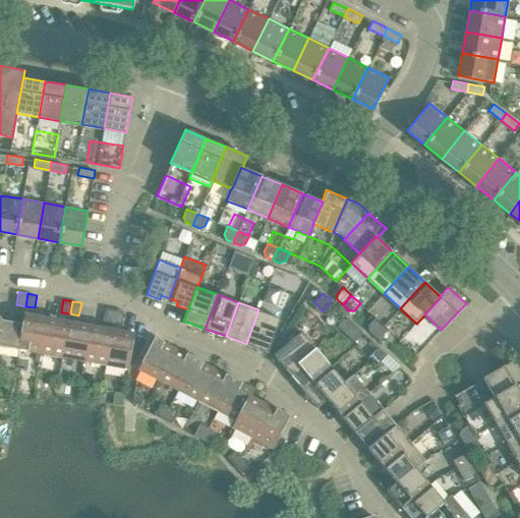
[(113,322),(115,308),(106,307),(104,320),(113,322)]
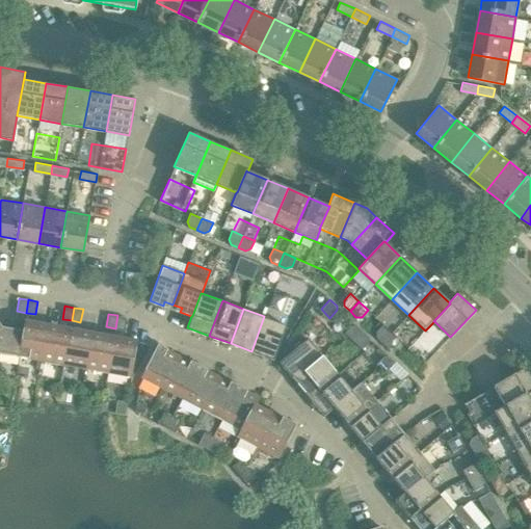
[(125,329),(127,317),(117,315),(115,328),(125,329)]
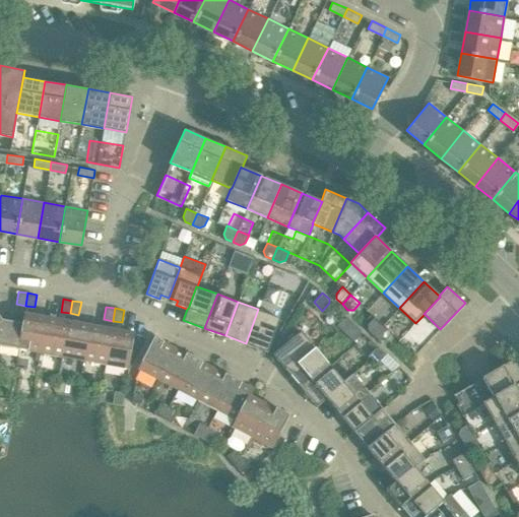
[(267,350),(280,317),(258,309),(246,343),(267,350)]
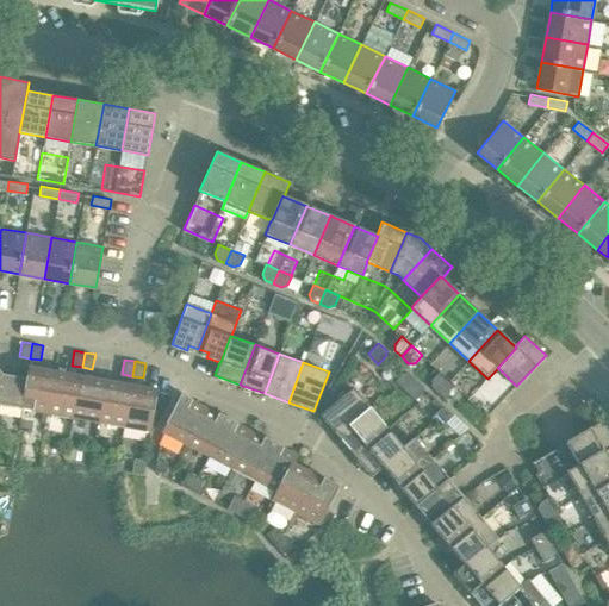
[(48,412),(55,370),(29,366),(26,378),(29,378),(23,407),(48,412)]
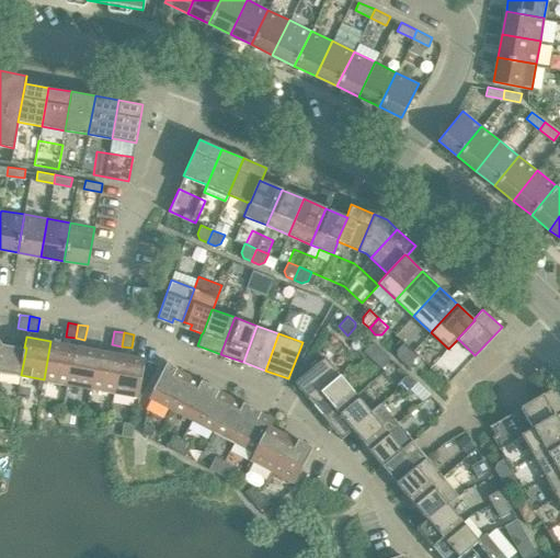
[(0,371),(21,375),(26,348),(24,348),(2,344),(0,340),(0,371)]
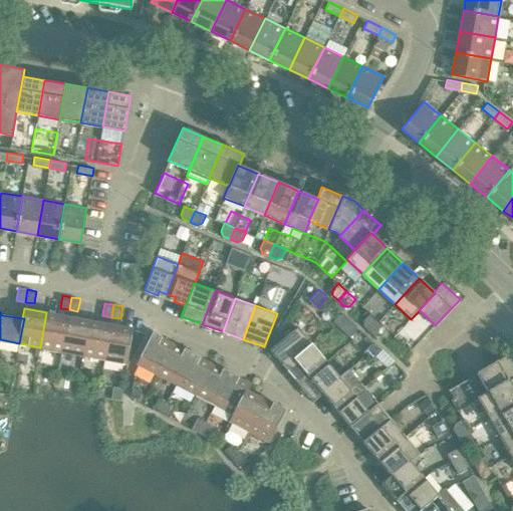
[(61,351),(67,315),(46,312),(40,347),(61,351)]
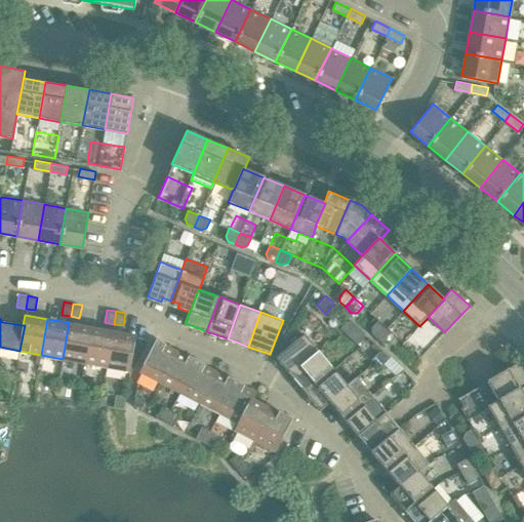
[(358,326),(352,320),(347,321),(340,327),(349,335),(358,326)]
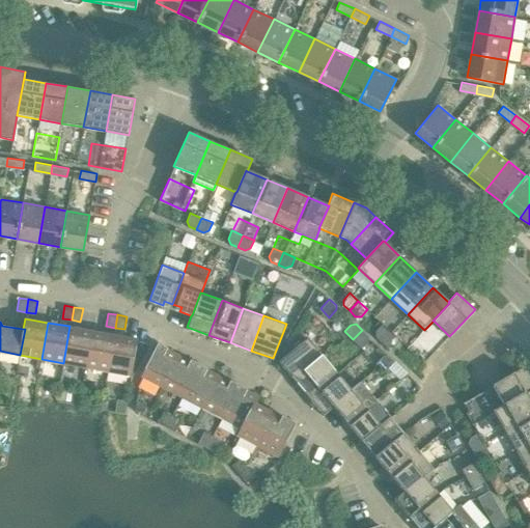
[(391,332),(382,324),(375,330),(377,336),(382,341),(391,332)]
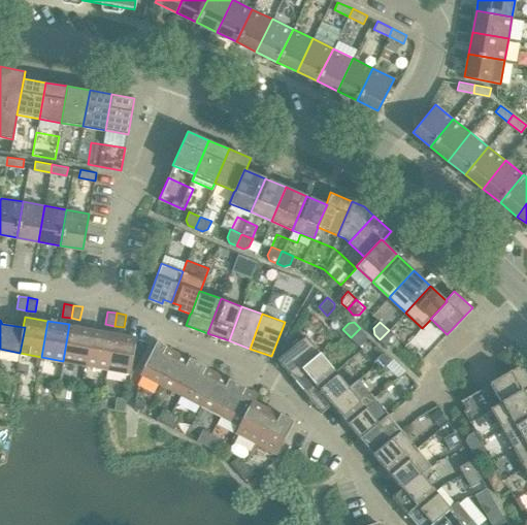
[(86,364),(92,328),(69,324),(63,361),(86,364)]
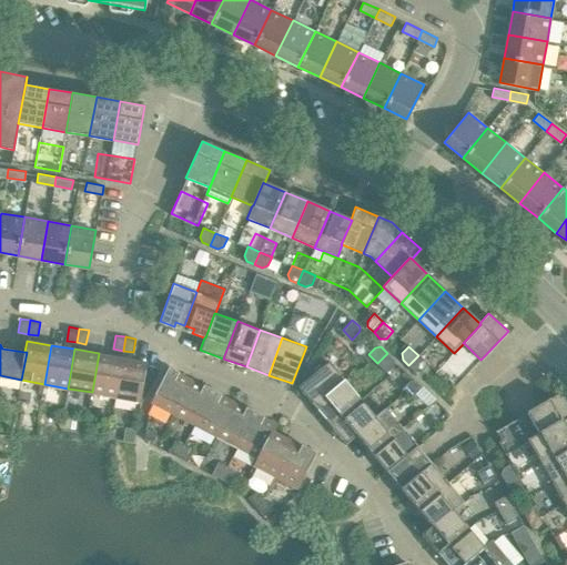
[(115,396),(122,357),(99,353),(92,392),(115,396)]
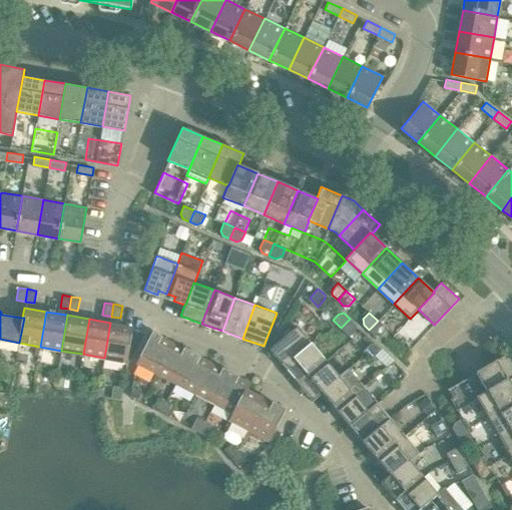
[(356,329),(356,324),(350,319),(341,328),(350,336),(356,329)]
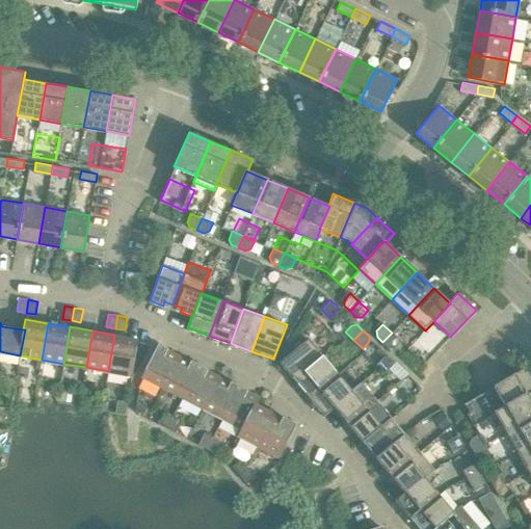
[(394,347),(400,340),(392,333),(382,342),(389,347),(394,347)]
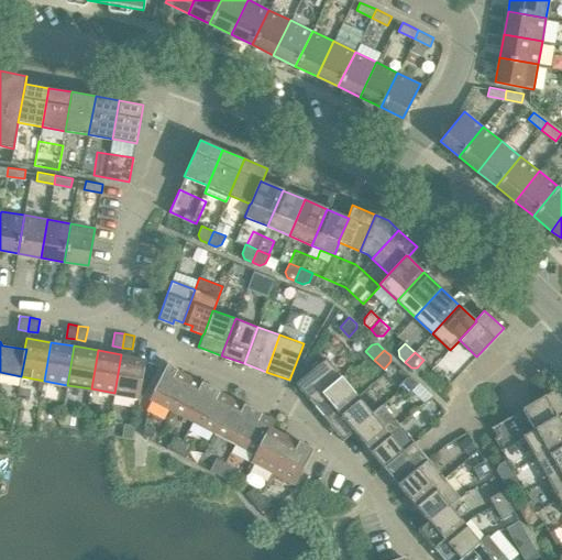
[(139,397),(145,362),(145,359),(121,354),(114,393),(139,397)]
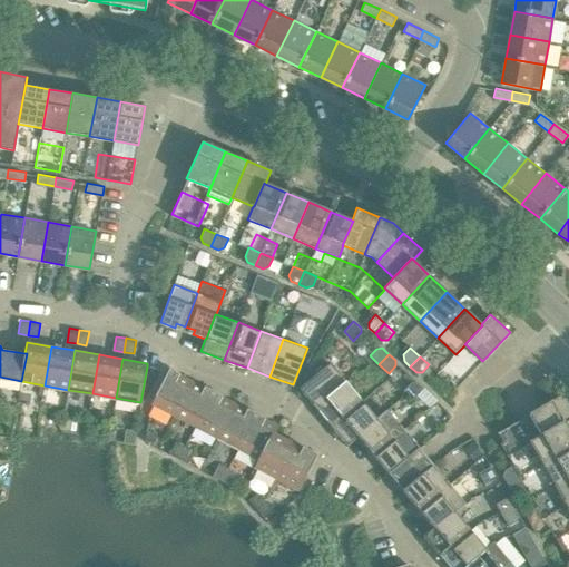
[(316,407),(346,381),(330,362),(300,388),(316,407)]
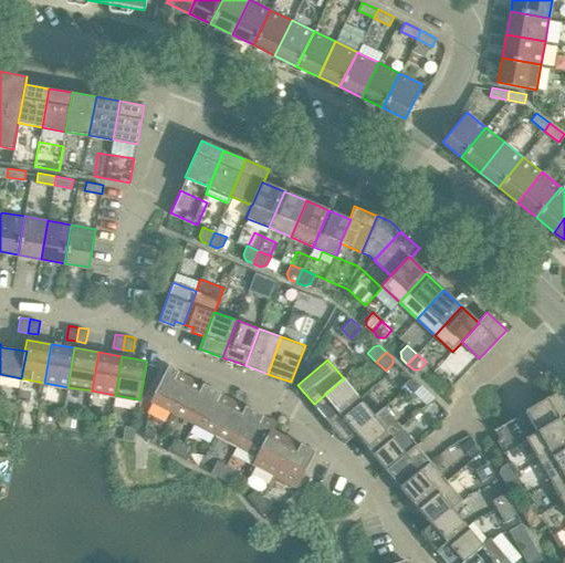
[(173,412),(191,377),(168,365),(150,400),(173,412)]
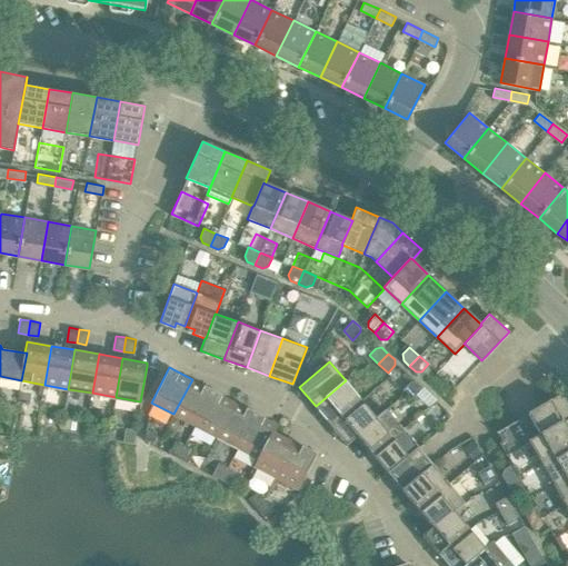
[(195,425),(212,389),(192,379),(173,414),(195,425)]
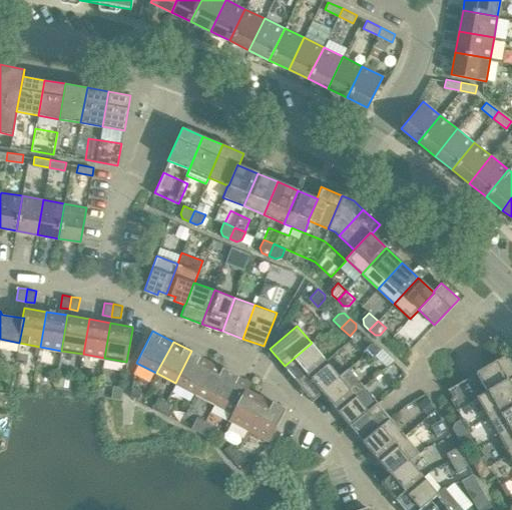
[(373,358),(381,348),(375,342),(370,343),(364,350),(373,358)]
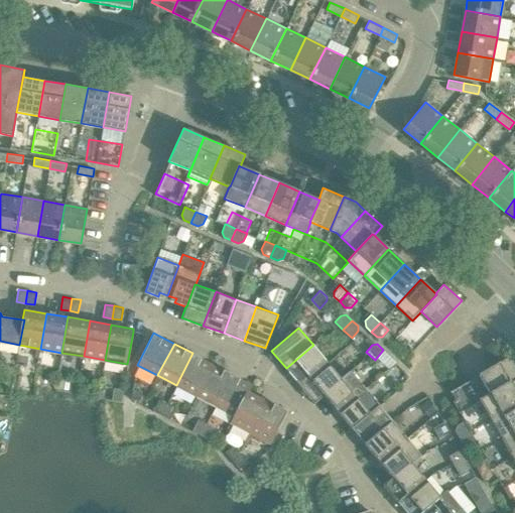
[(299,385),(328,362),(313,345),(286,368),(299,385)]
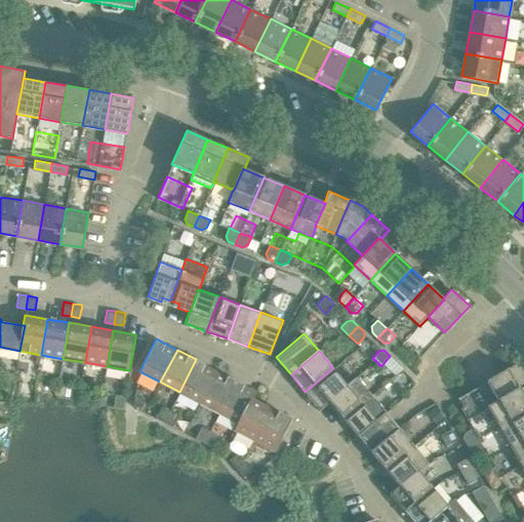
[(199,402),(215,369),(196,359),(179,392),(199,402)]
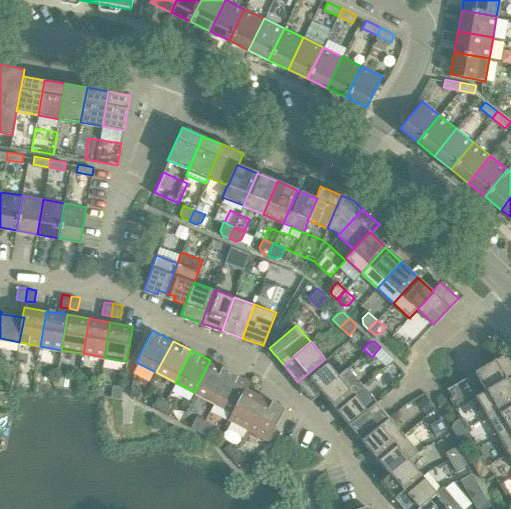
[(510,361),(506,352),(491,361),(489,357),(482,361),(484,365),(480,367),(475,370),(486,389),(486,390),(506,378),(507,379),(510,377),(510,361)]
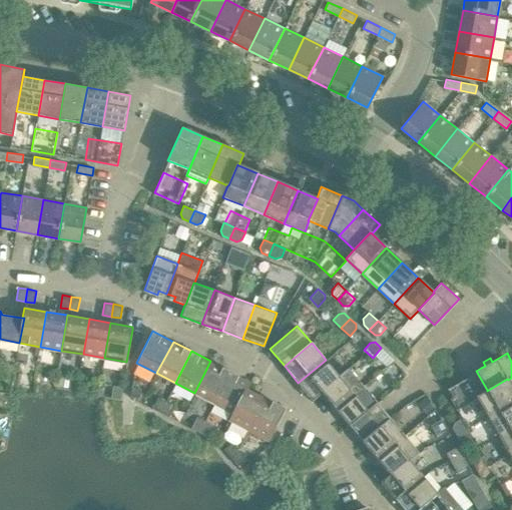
[(340,376),(339,375),(326,360),(298,383),(313,400),(322,392),(322,391),(340,376)]
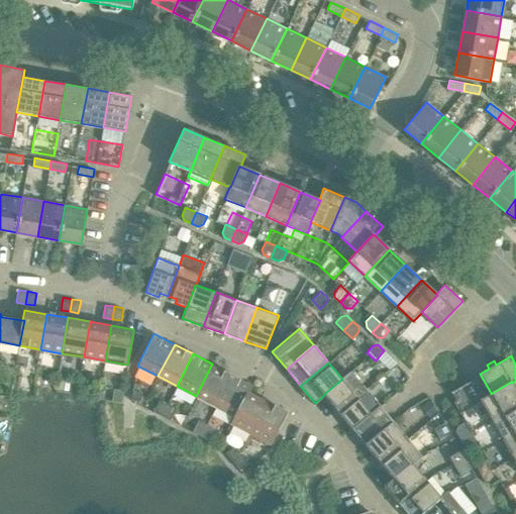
[(215,406),(232,374),(212,364),(196,396),(215,406)]
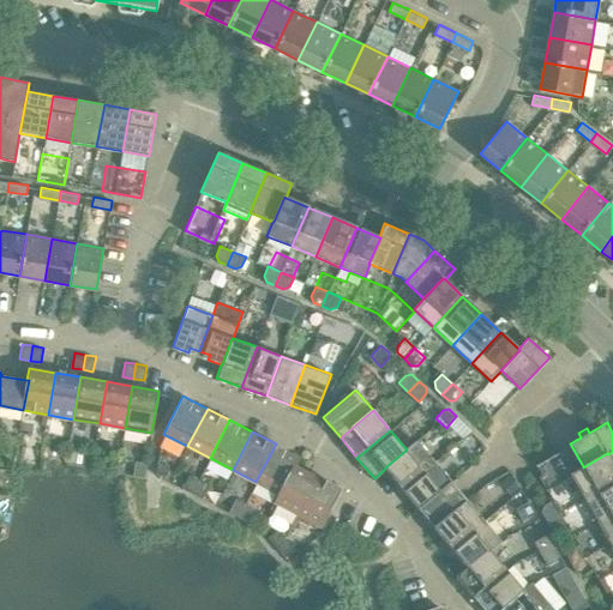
[(481,447),(468,432),(457,441),(469,457),(481,447)]
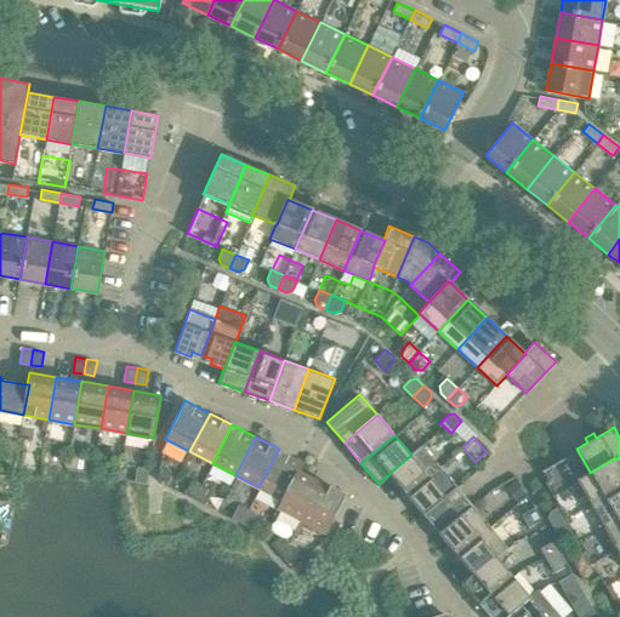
[(407,493),(439,466),(421,444),(410,453),(411,455),(390,473),(390,474),(407,493)]
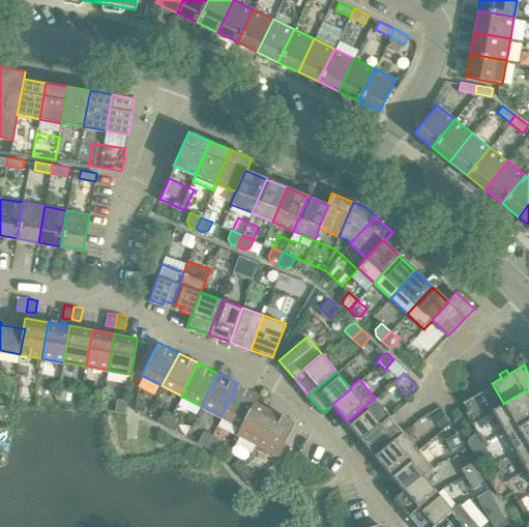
[(255,401),(255,402),(259,394),(238,383),(221,416),(240,426),(241,427),(255,401)]
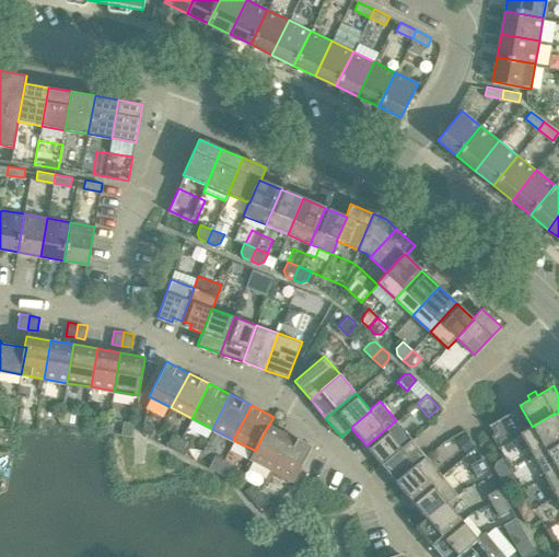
[(558,422),(555,415),(554,414),(532,427),(532,426),(520,432),(532,454),(558,439),(558,422)]
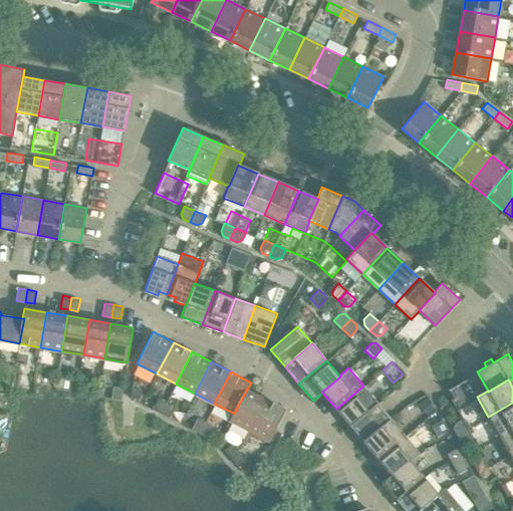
[(378,404),(363,386),(336,409),(350,426),(378,404)]
